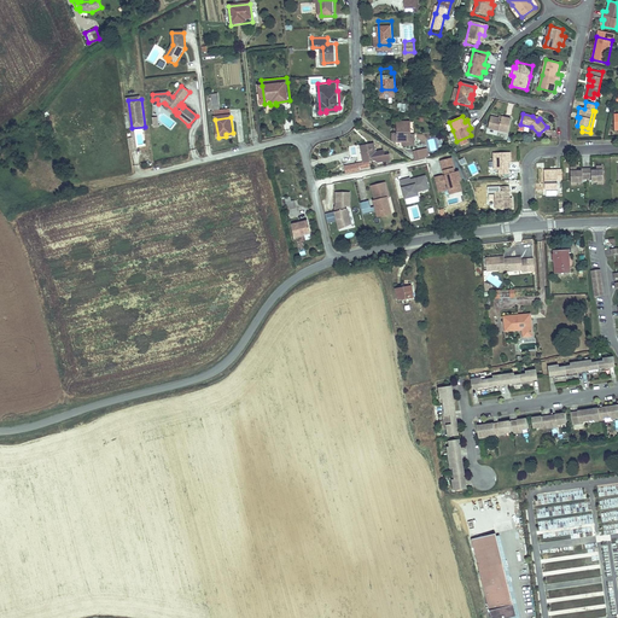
[(502,121),(500,120),(491,118),(489,128),(509,133),(512,120),(503,118),(502,121)]
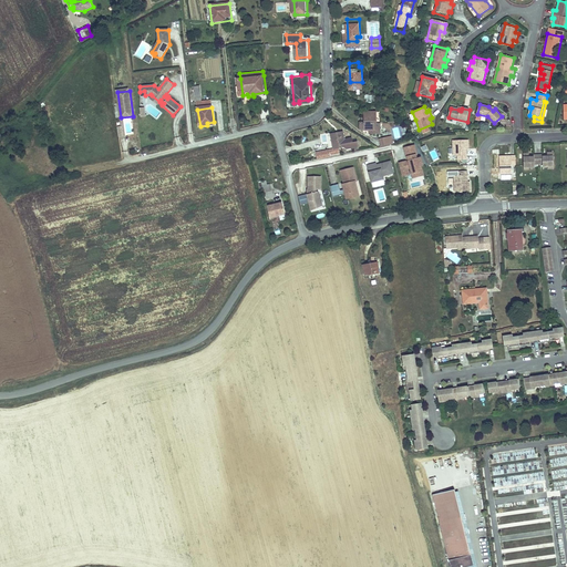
[(377,111),(364,112),(366,122),(361,122),(361,129),(366,129),(366,130),(370,130),(370,133),(381,133),(381,122),(378,122),(377,111)]
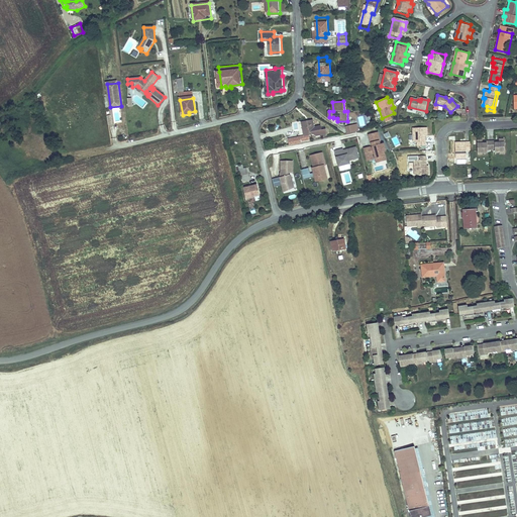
[(121,108),(121,106),(110,107),(111,109),(112,117),(113,116),(112,109),(121,108)]
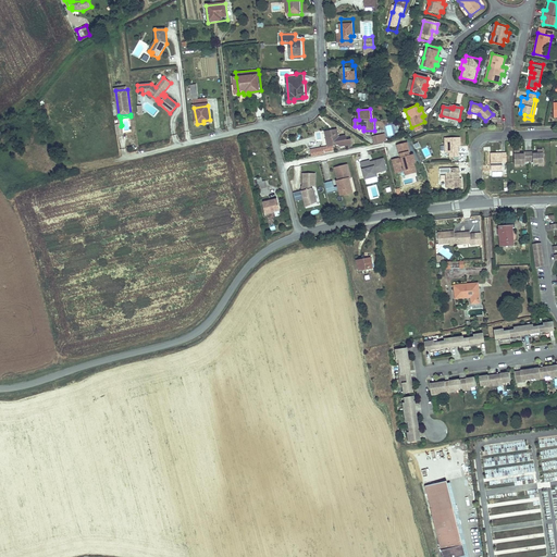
[(341,146),(351,144),(350,138),(346,139),(345,135),(338,136),(336,128),(325,131),(327,146),(310,149),(311,156),(325,153),(324,151),(333,149),(332,145),(339,144),(341,146)]
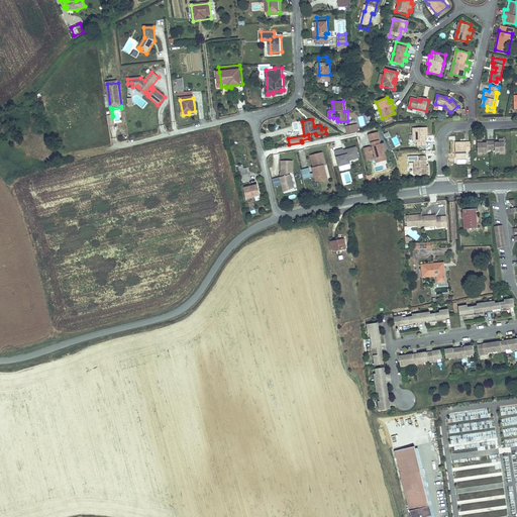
[(356,123),(347,125),(348,133),(358,131),(356,123)]
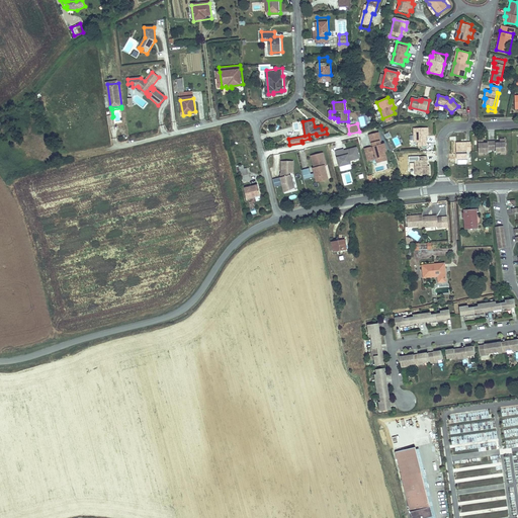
[(413,126),(414,133),(414,141),(418,141),(418,145),(426,145),(426,139),(424,140),(424,135),(428,135),(427,126),(413,126)]
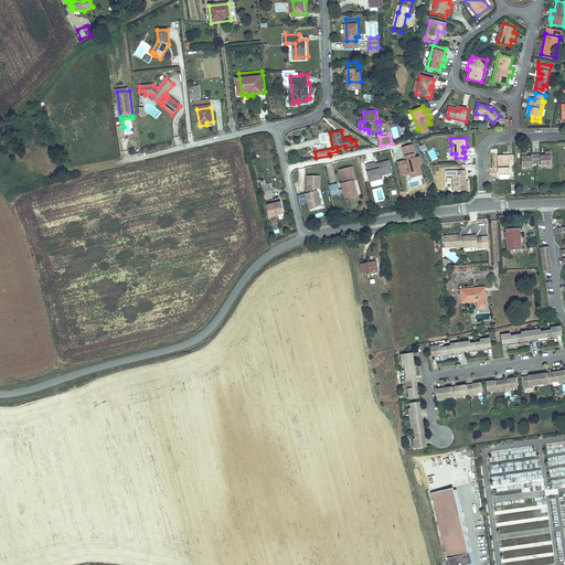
[(413,145),(403,148),(405,157),(406,157),(406,160),(397,162),(401,176),(407,173),(406,168),(408,168),(411,178),(422,176),(419,164),(420,164),(419,157),(415,158),(414,155),(415,155),(413,145)]
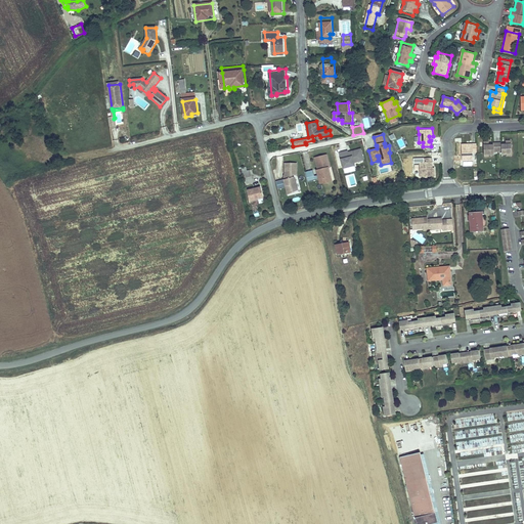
[(23,137),(15,142),(18,146),(26,142),(23,137)]
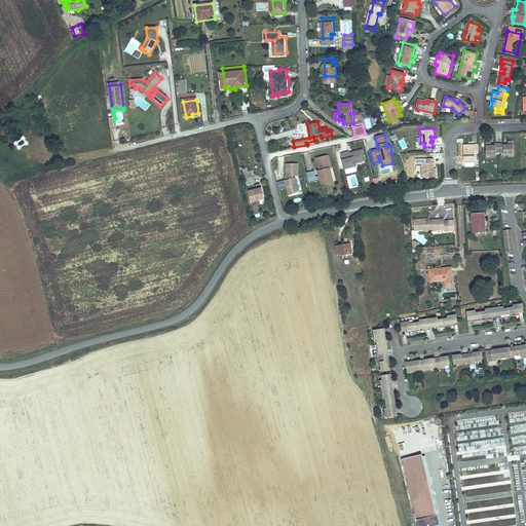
[(504,144),(499,144),(499,152),(504,152),(505,154),(509,154),(513,154),(513,141),(508,141),(508,145),(504,145),(504,144)]
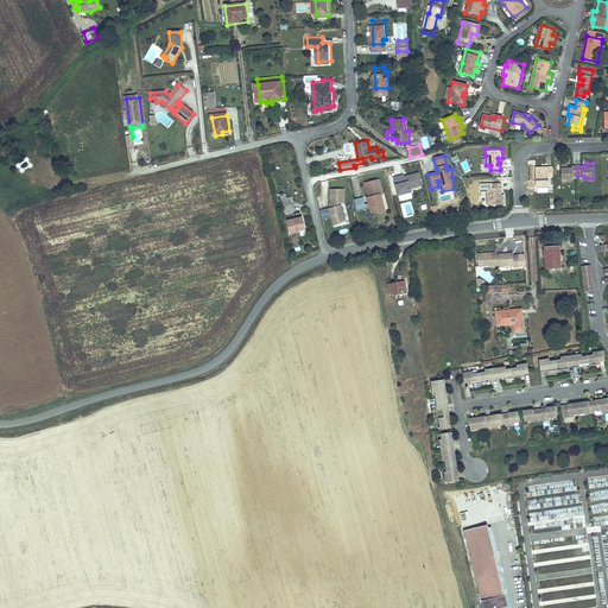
[(577,176),(577,166),(571,166),(571,169),(568,169),(567,164),(562,164),(562,179),(568,179),(572,178),(572,176),(577,176)]
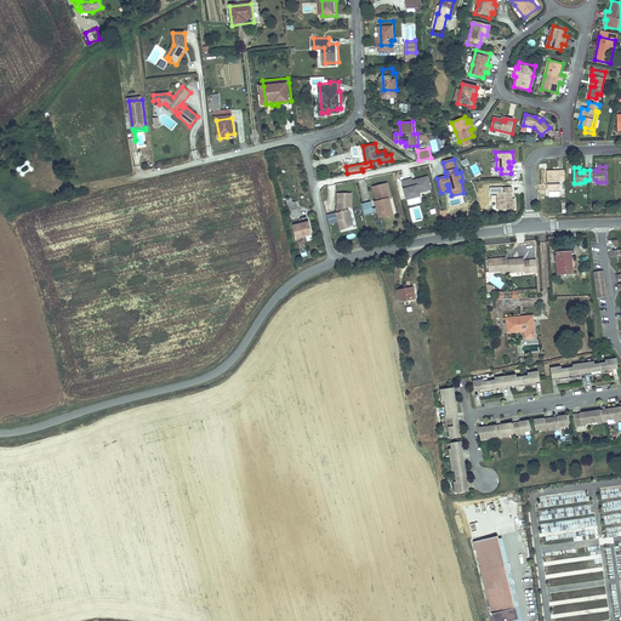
[(559,181),(564,181),(564,171),(558,171),(558,174),(552,174),(552,171),(546,172),(547,191),(560,191),(559,181)]
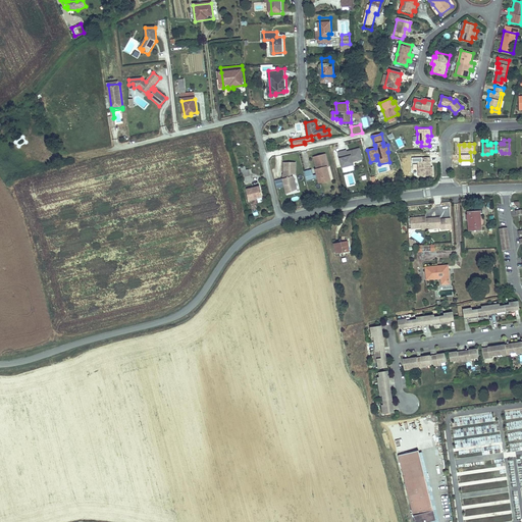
[(363,159),(360,148),(350,151),(351,152),(347,153),(347,150),(338,152),(344,172),(353,170),(352,165),(353,165),(353,162),(363,159)]
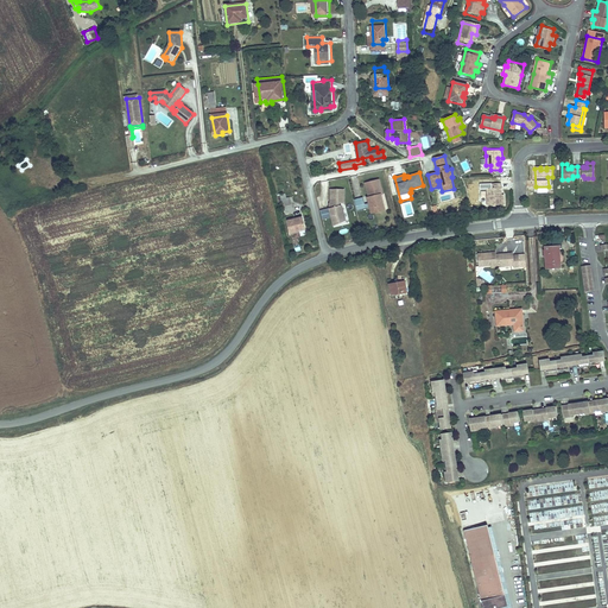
[(382,194),(379,179),(365,182),(368,196),(367,197),(368,202),(365,203),(362,196),(353,198),(356,210),(371,207),(372,211),(384,209),(380,194),(382,194)]
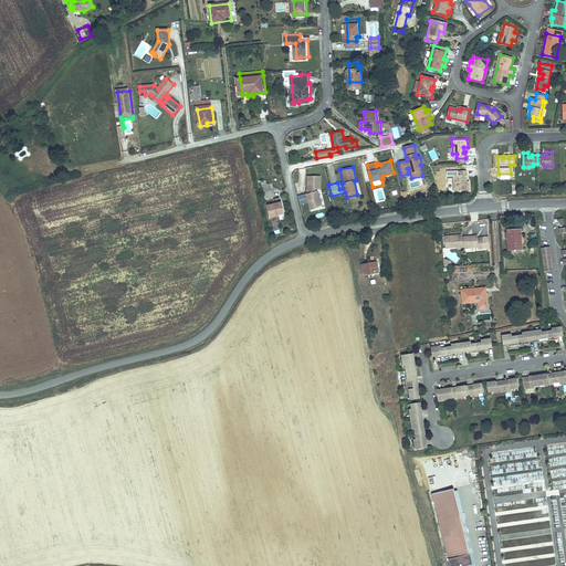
[(457,174),(452,174),(453,184),(453,189),(469,189),(468,180),(464,180),(464,175),(465,175),(465,169),(457,169),(457,174)]
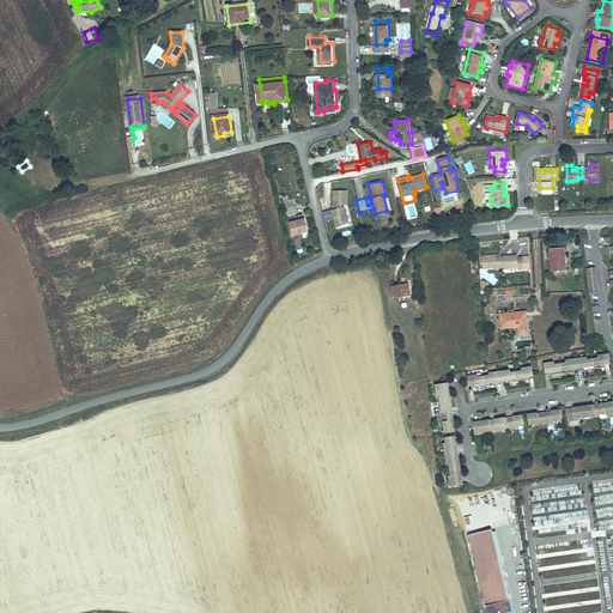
[(347,204),(346,189),(333,190),(334,204),(333,204),(333,208),(323,211),(326,219),(335,217),(337,225),(347,220),(344,206),(341,206),(341,204),(347,204)]
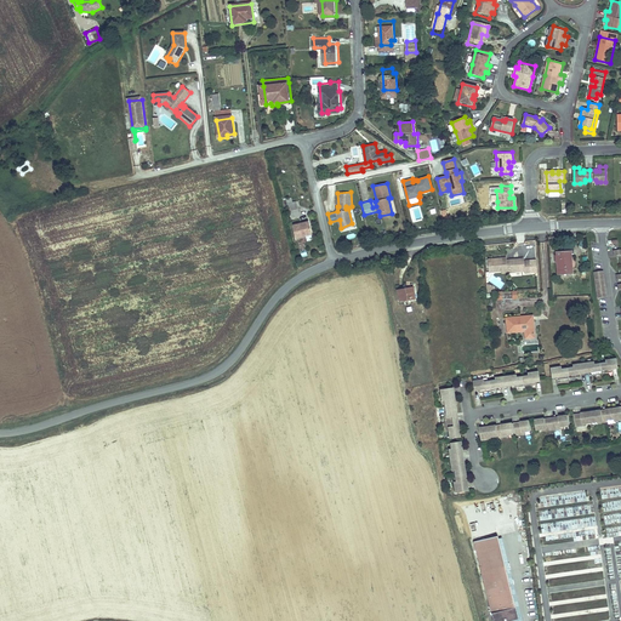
[(295,201),(288,203),(292,217),(298,215),(295,201)]
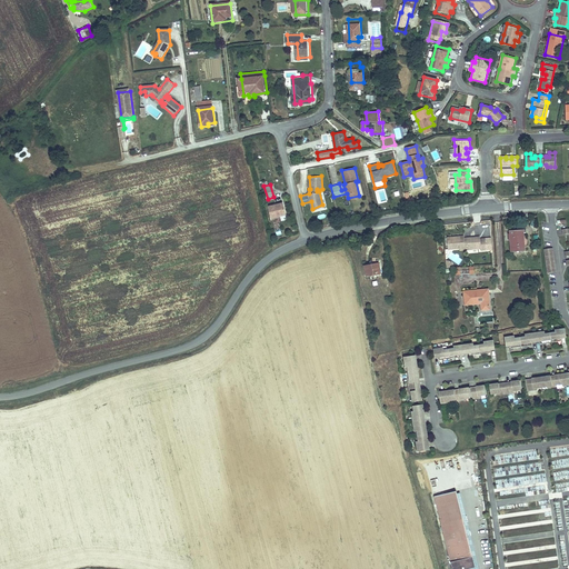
[(282,201),(269,206),(272,217),(286,212),(282,201)]
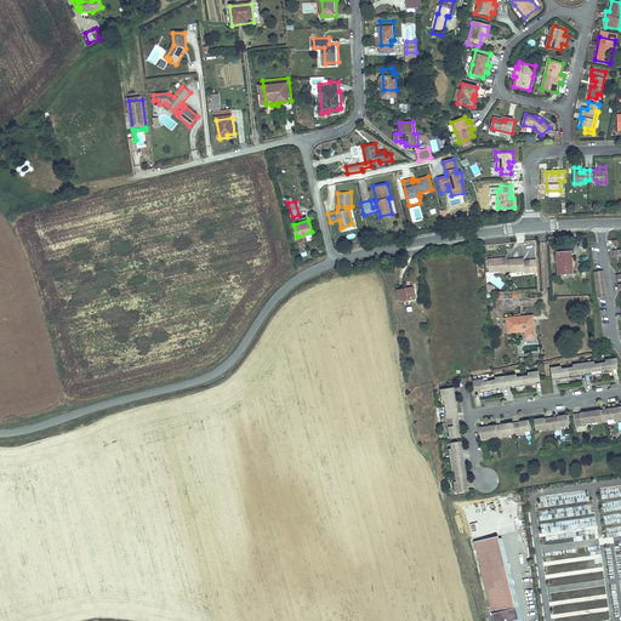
[(567,252),(554,254),(558,277),(573,274),(571,260),(568,260),(567,252)]
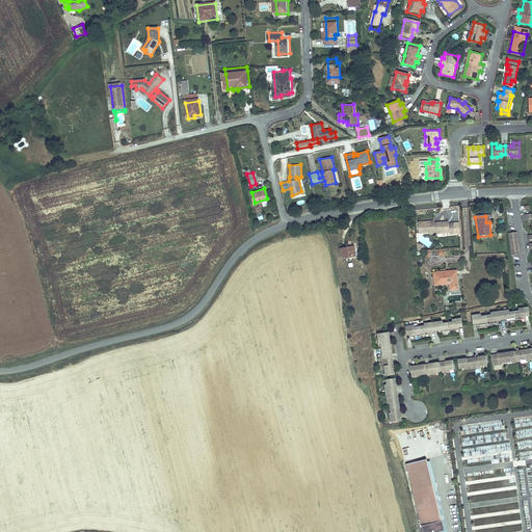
[(431,221),(417,222),(418,234),(429,233),(434,232),(433,231),(443,230),(443,232),(448,231),(448,233),(449,235),(453,234),(452,223),(448,223),(448,221),(433,223),(431,223),(431,221)]
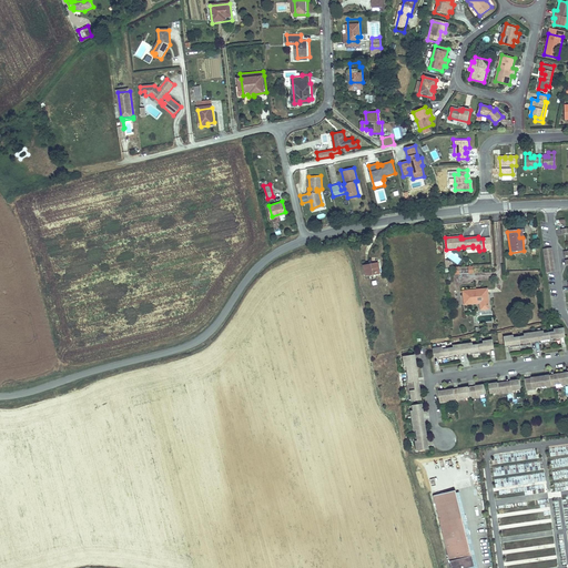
[(543,250),(546,273),(554,273),(551,249),(543,250)]
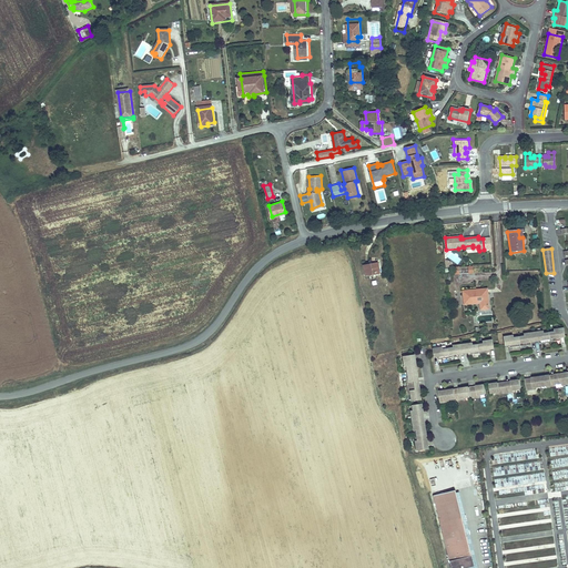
[(378,263),(363,266),(366,276),(381,272),(378,263)]
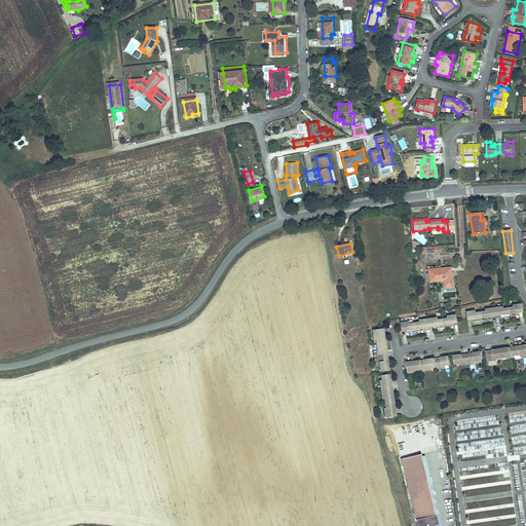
[(454,268),(428,271),(429,276),(433,276),(433,282),(448,279),(449,286),(456,286),(454,268)]
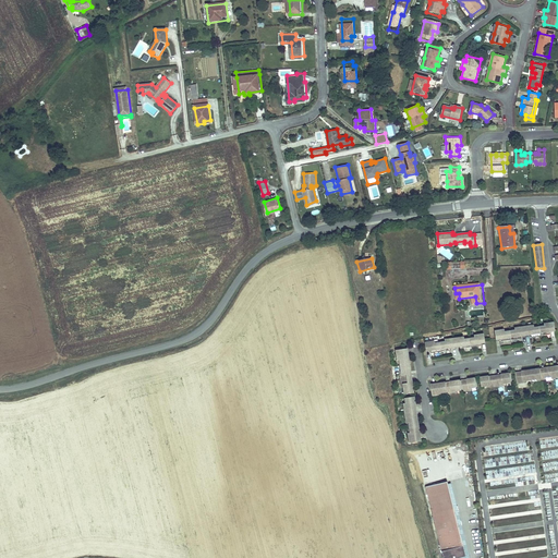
[(498,331),(494,332),(494,334),(495,340),(499,340),(499,343),(520,340),(520,337),(529,336),(529,339),(549,336),(549,332),(554,332),(553,324),(548,325),(548,326),(528,329),(526,328),(519,329),(519,330),(498,334),(498,331)]
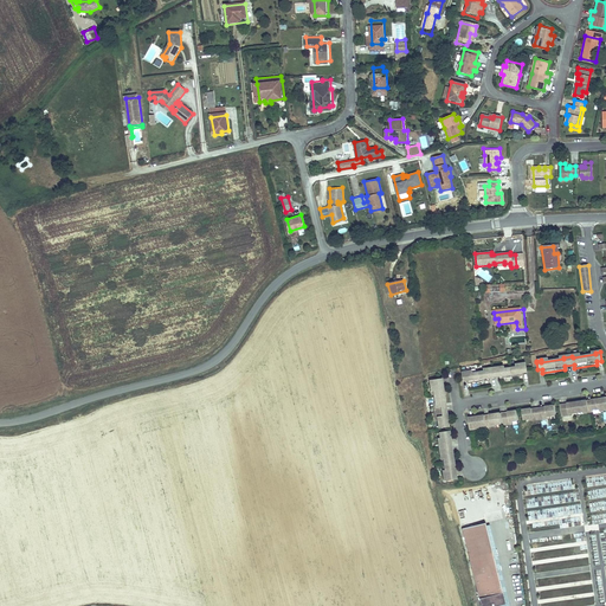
[(465,373),(461,374),(462,382),(466,381),(466,385),(490,381),(489,379),(498,378),(498,380),(521,378),(521,374),(526,373),(524,365),(520,365),(520,367),(497,371),(497,368),(488,369),(488,372),(465,375),(465,373)]
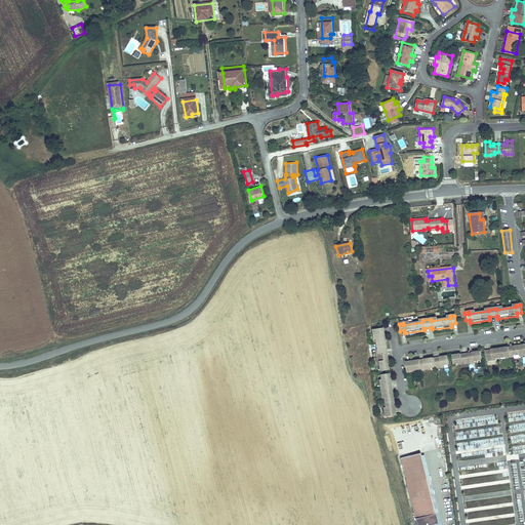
[(378,372),(388,371),(387,363),(385,363),(382,351),(386,351),(382,333),(380,333),(379,327),(371,328),(372,332),(373,332),(375,352),(374,352),(375,360),(377,360),(378,372)]
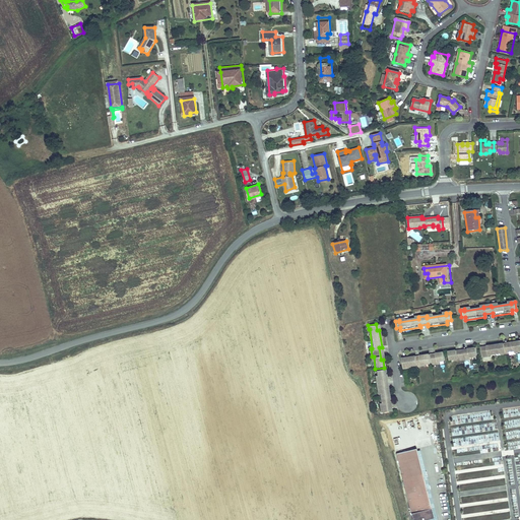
[(479,350),(480,359),(485,359),(484,356),(504,354),(504,355),(508,354),(508,353),(518,352),(518,353),(519,352),(519,344),(515,345),(515,343),(507,344),(507,346),(501,347),(501,345),(485,347),(485,349),(479,350)]
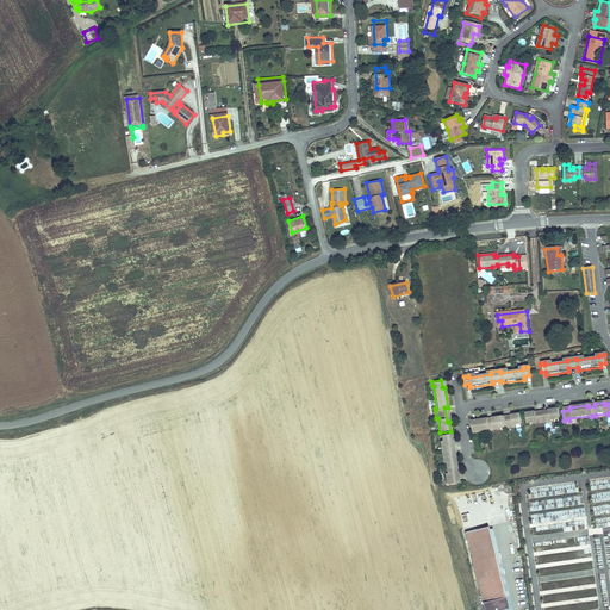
[(524,415),(527,424),(537,423),(537,424),(547,423),(547,422),(559,419),(558,410),(548,411),(548,414),(534,415),(534,414),(524,415)]
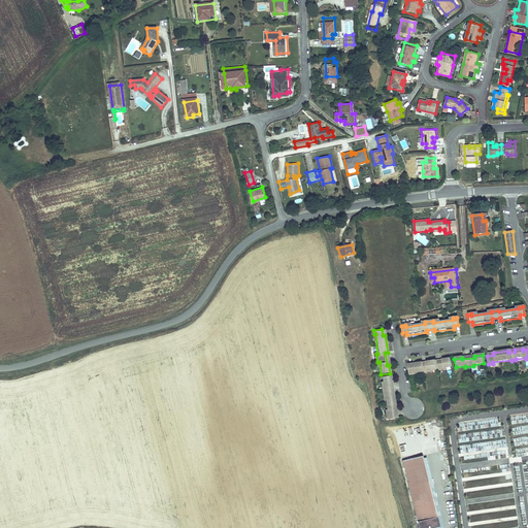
[(414,366),(407,367),(408,375),(415,374),(415,373),(423,372),(423,373),(427,373),(427,371),(437,370),(437,371),(442,371),(441,369),(451,368),(450,359),(441,361),(441,362),(436,363),(435,361),(428,362),(428,364),(422,365),(422,363),(414,364),(414,366)]
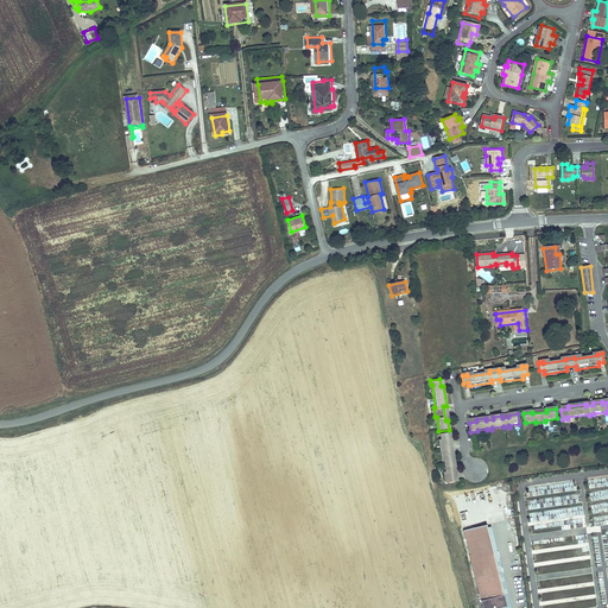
[(451,445),(450,434),(439,435),(441,447),(439,447),(441,456),(442,456),(445,480),(444,480),(444,483),(455,482),(454,475),(456,475),(453,454),(451,455),(449,445),(451,445)]
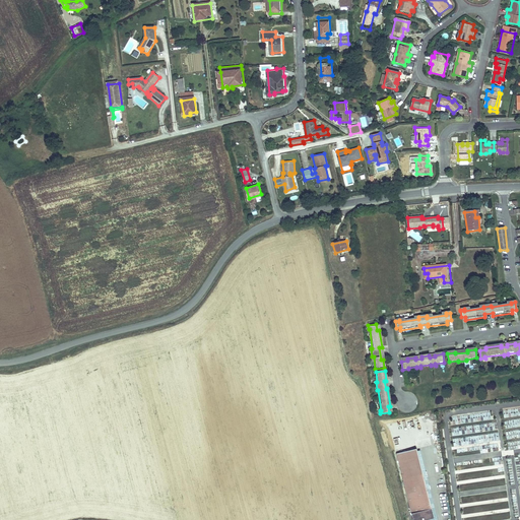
[(433,519),(416,450),(396,455),(411,519),(433,519)]
